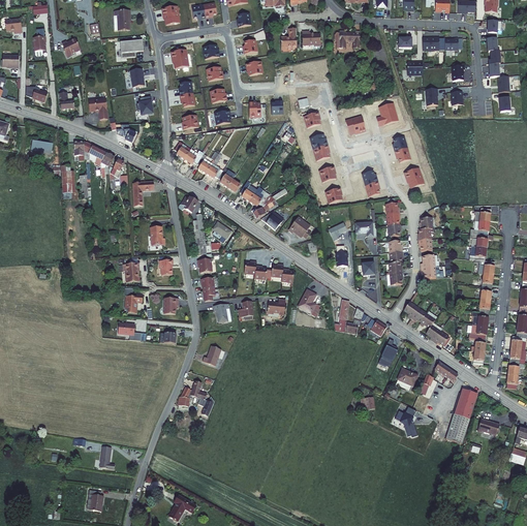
[(390,8),(391,0),(376,0),(376,7),(390,8)]
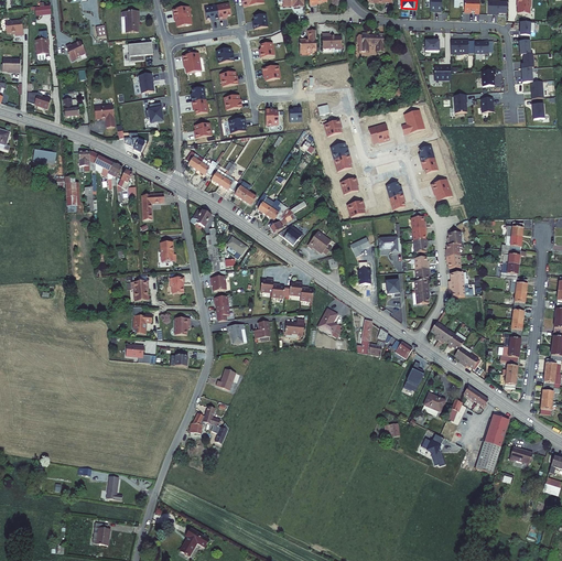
[(436,11),(441,11),(441,0),(430,0),(430,9),(433,9),(433,10),(436,10),(436,11)]
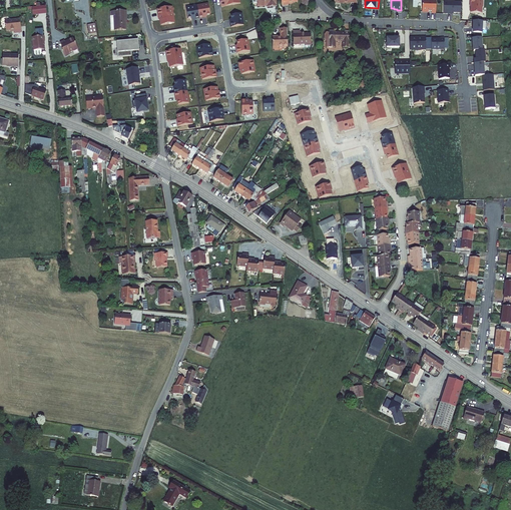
[(431,10),(436,10),(436,0),(423,0),(422,9),(431,9),(431,10)]
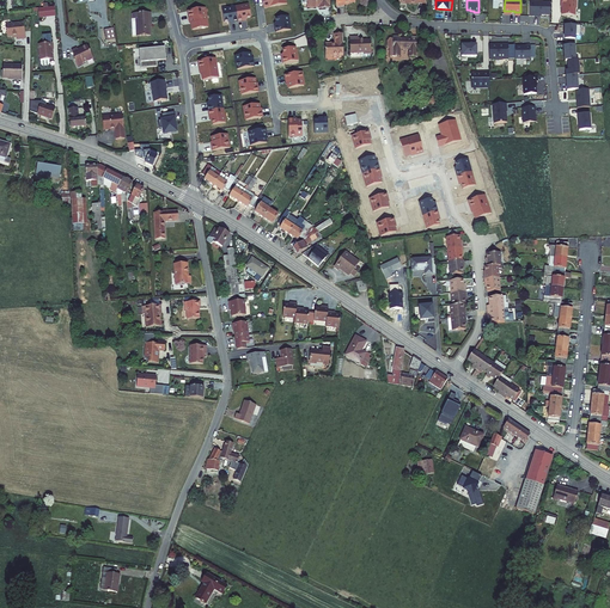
[(534,12),(550,13),(550,0),(530,0),(529,13),(534,14),(534,12)]
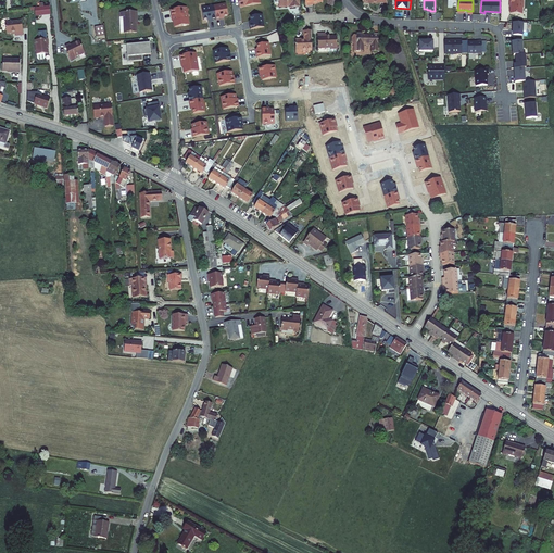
[(510,0),(510,3),(511,3),(510,12),(523,12),(523,7),(524,7),(524,0),(510,0)]
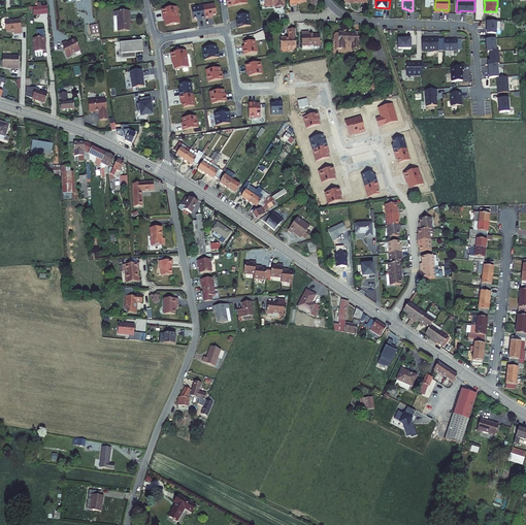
[(212,1),(201,3),(203,14),(215,13),(212,1)]
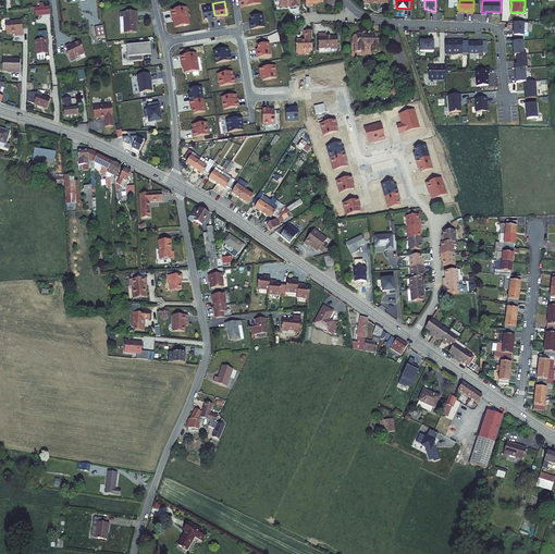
[(214,15),(212,3),(200,5),(202,17),(214,15)]
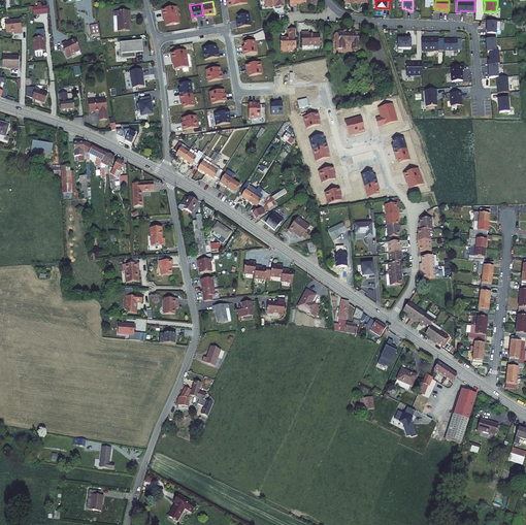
[(175,4),(160,7),(161,18),(163,18),(164,23),(177,21),(175,4)]
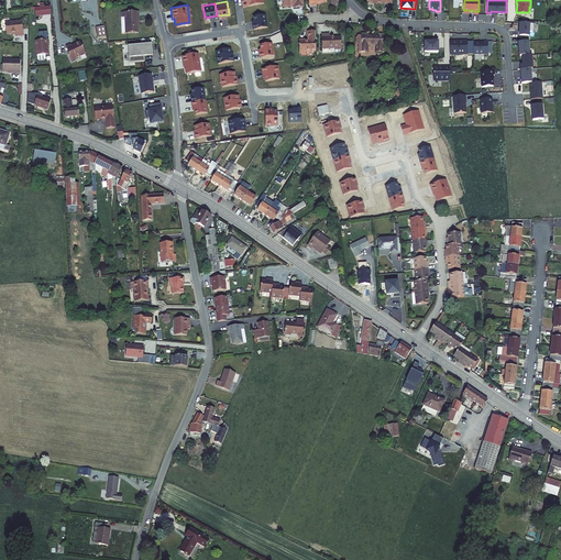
[(35,8),(37,17),(48,15),(47,6),(35,8)]
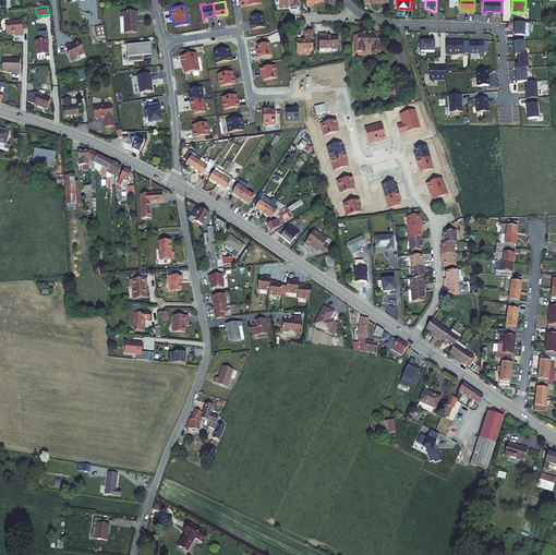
[(120,15),(120,31),(124,31),(124,32),(137,32),(137,11),(121,11),(121,15),(120,15)]
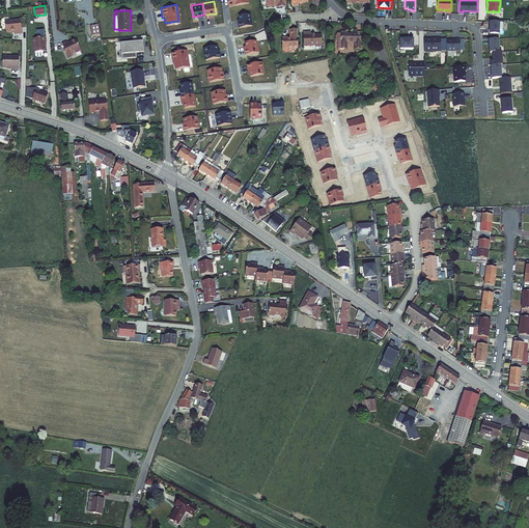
[(249,23),(247,11),(237,14),(239,25),(249,23)]
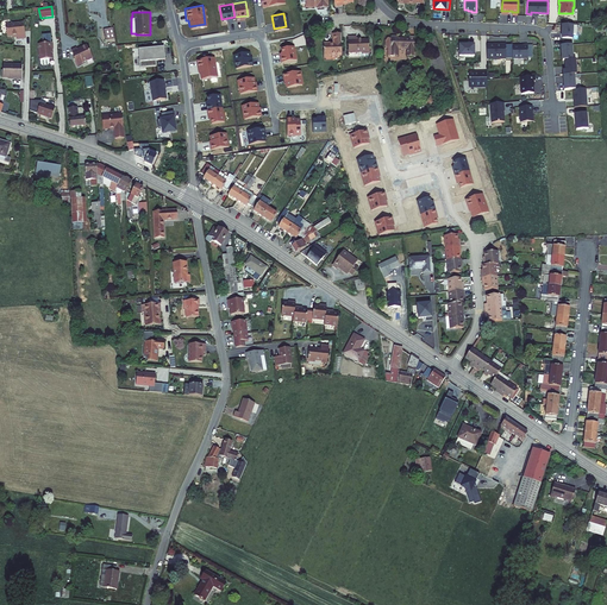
[(6,23),(8,33),(18,32),(19,37),(26,36),(24,19),(6,23)]
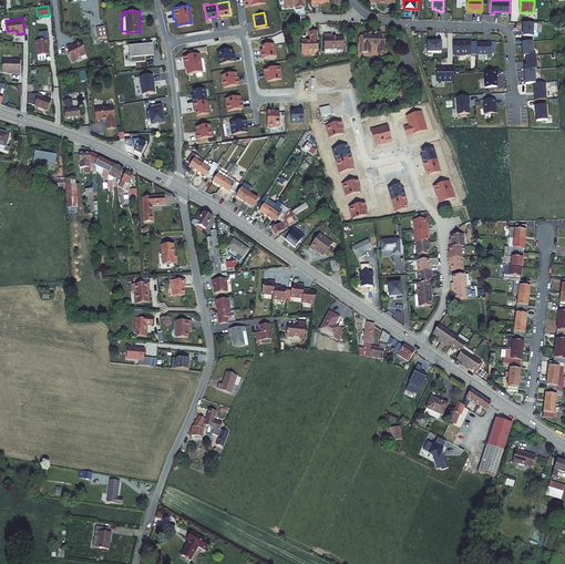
[(536,22),(522,21),(522,34),(532,34),(532,30),(535,30),(536,22)]
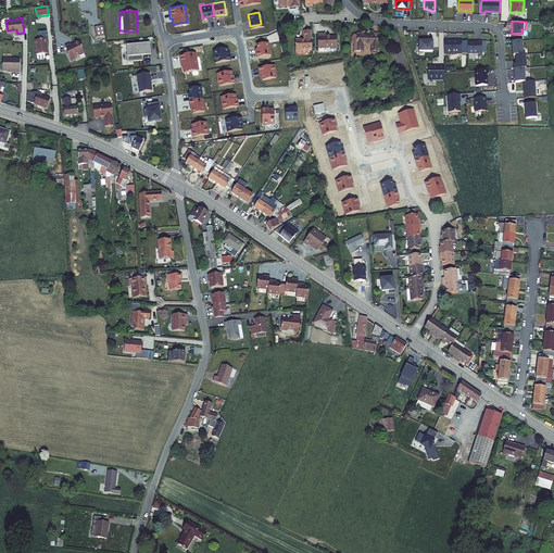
[(97,24),(98,33),(102,32),(102,34),(106,33),(104,23),(97,24)]
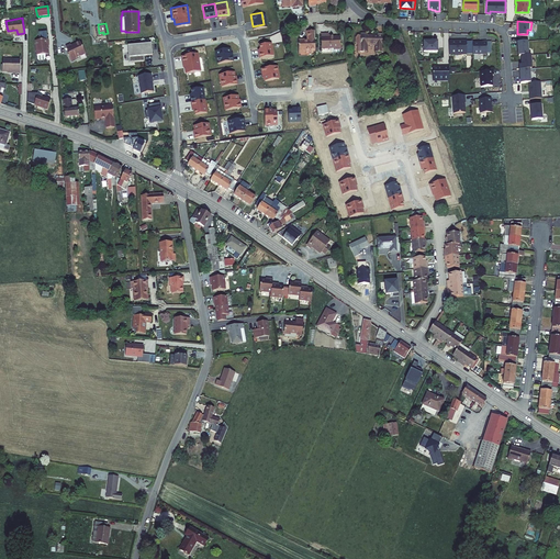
[(299,38),(299,52),(305,52),(305,49),(316,49),(316,30),(309,30),(309,38),(299,38)]
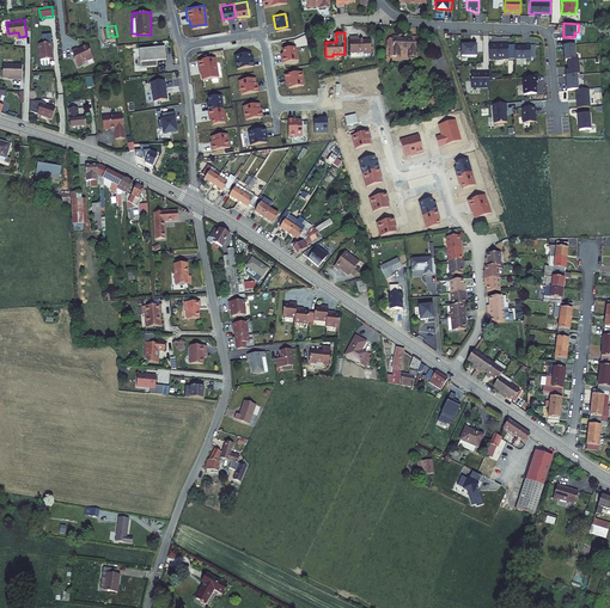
[(351,36),(352,51),(365,51),(365,53),(373,53),(372,38),(360,40),(360,35),(351,36)]
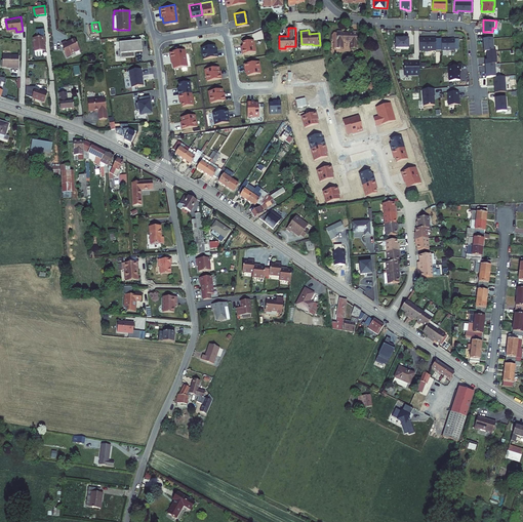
[(347,47),(352,47),(353,30),(348,30),(348,32),(338,32),(338,30),(332,30),(332,31),(330,31),(327,33),(327,37),(330,40),(329,46),(338,46),(338,40),(347,40),(347,47)]
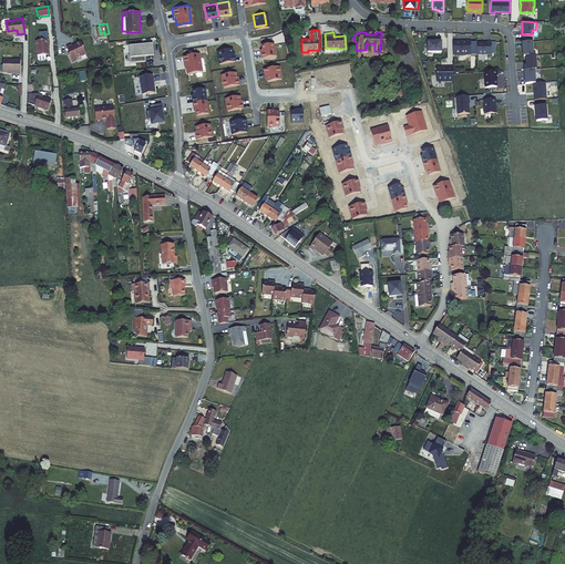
[(49,37),(37,38),(39,57),(41,58),(45,58),(47,57),(47,52),(50,52),(49,42),(50,42),(49,37)]
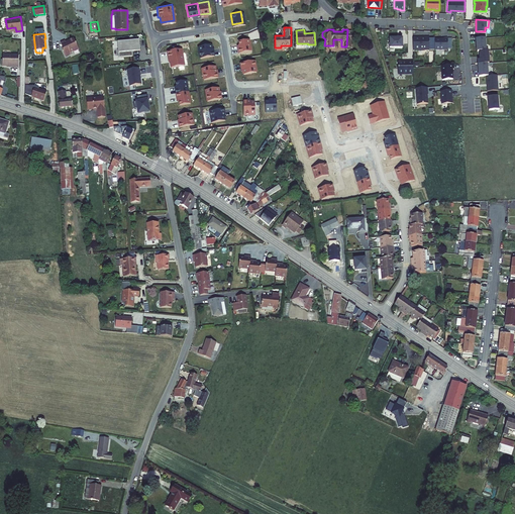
[(402,44),(402,35),(390,35),(390,44),(402,44)]
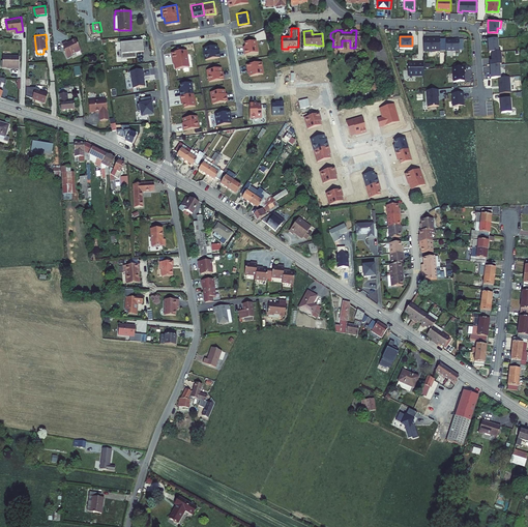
[(440,36),(434,36),(432,36),(423,36),(423,48),(428,48),(428,49),(434,49),(434,48),(440,48),(440,36)]
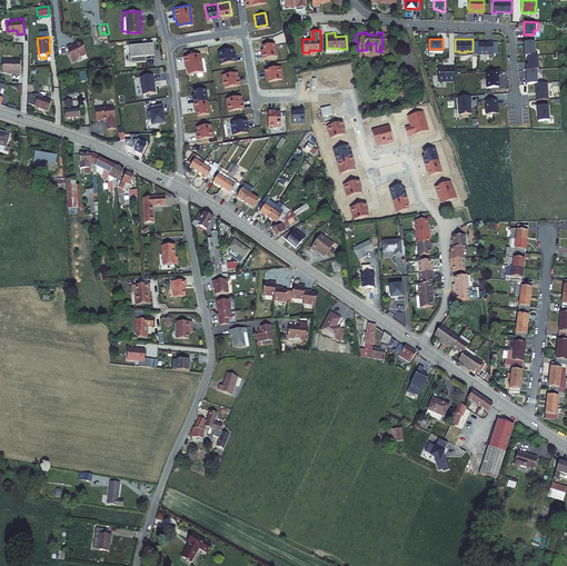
[(493,52),(493,40),(488,40),(478,40),(478,52),(493,52)]
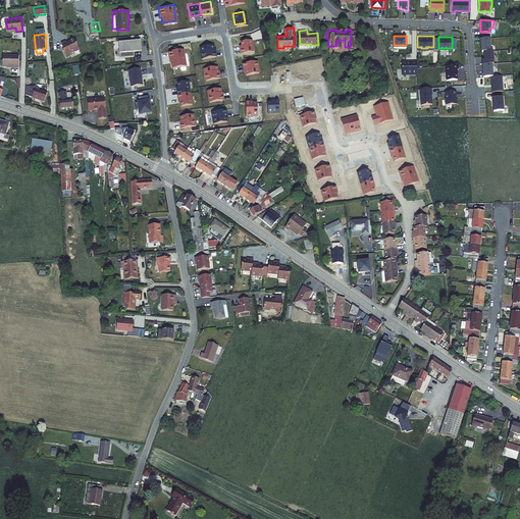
[(489,49),(488,37),(479,37),(480,42),(481,50),(489,49)]
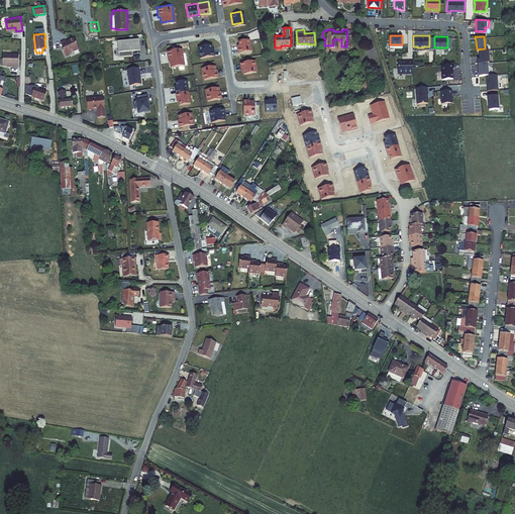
[(76,49),(81,47),(77,37),(69,40),(68,39),(64,40),(67,47),(66,48),(68,54),(76,50),(76,49)]
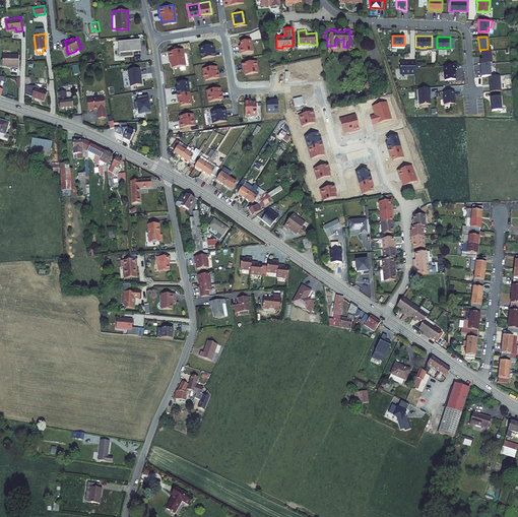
[(250,49),(248,38),(238,40),(240,51),(250,49)]
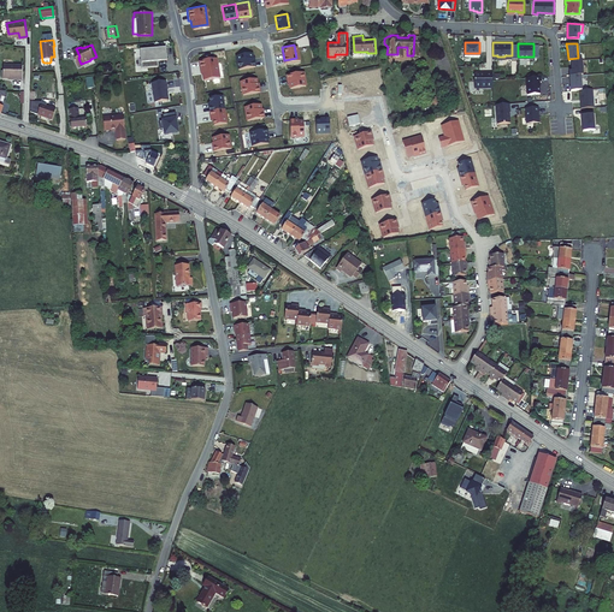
[(163,46),(137,47),(140,65),(155,64),(155,57),(164,57),(163,46)]
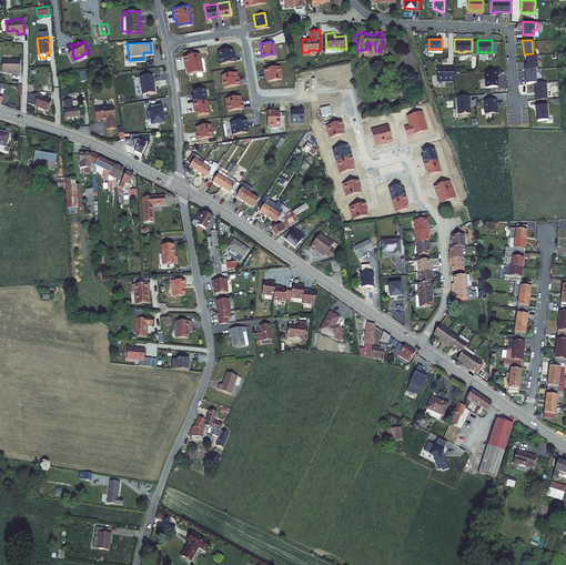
[(230,47),(215,49),(218,61),(232,59),(230,47)]
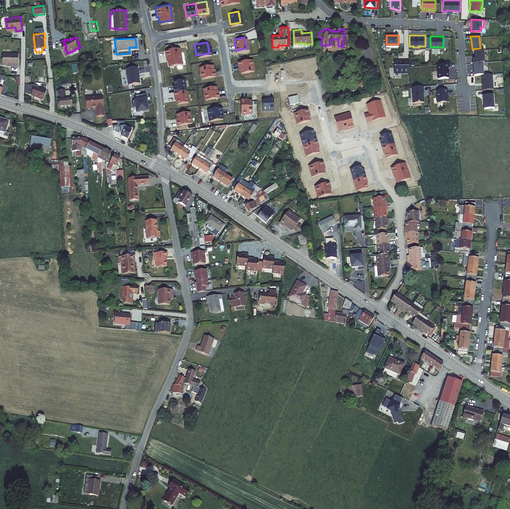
[(179,46),(163,48),(165,59),(166,59),(167,64),(181,62),(179,46)]
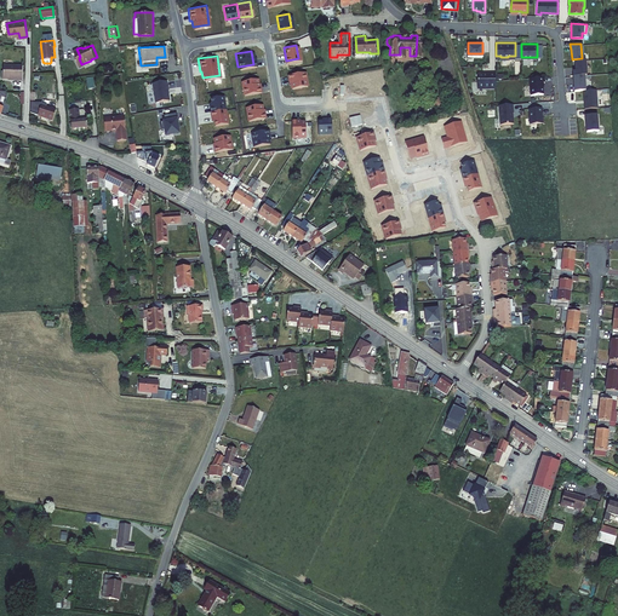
[(585,74),(584,58),(582,58),(573,59),(574,69),(572,69),(572,74),(574,74),(583,74),(585,74)]
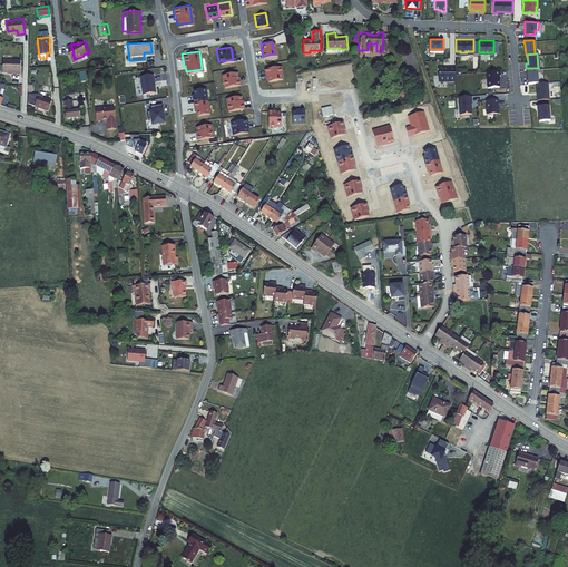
[(3,59),(3,71),(12,71),(12,72),(20,72),(20,59),(3,59)]
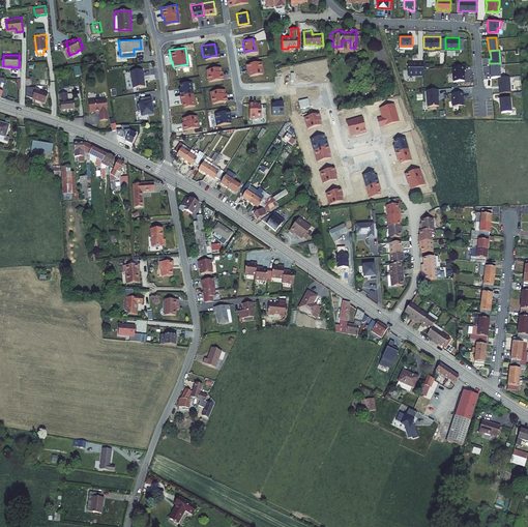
[(261,71),(259,60),(245,62),(247,75),(261,71)]
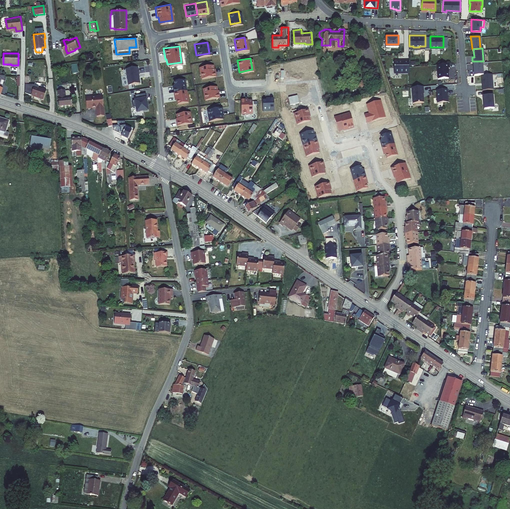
[(409,70),(409,58),(403,58),(403,59),(401,59),(401,58),(394,58),(394,70),(409,70)]
